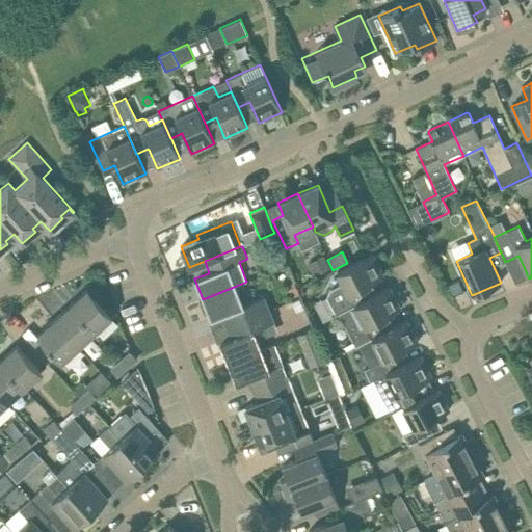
[(372,254),(366,257),(337,272),(343,284),(330,289),(326,297),(329,303),(336,315),(338,314),(371,296),(365,286),(383,275),(372,254)]
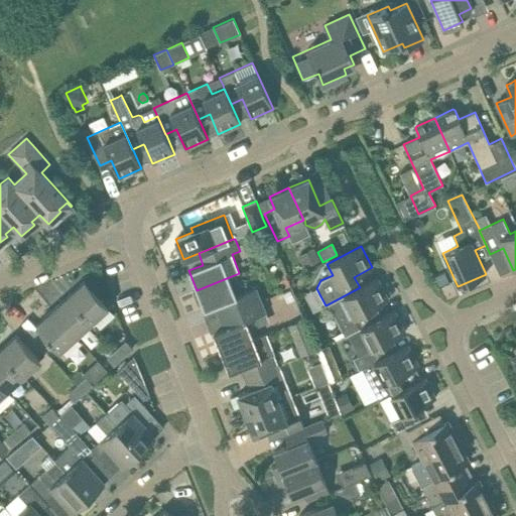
[(304,269),(320,261),(313,248),(297,256),(304,269)]
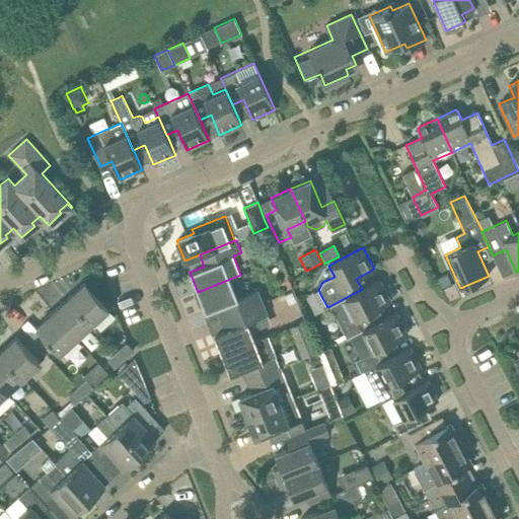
[(286,275),(279,278),(285,292),(292,289),(286,275)]
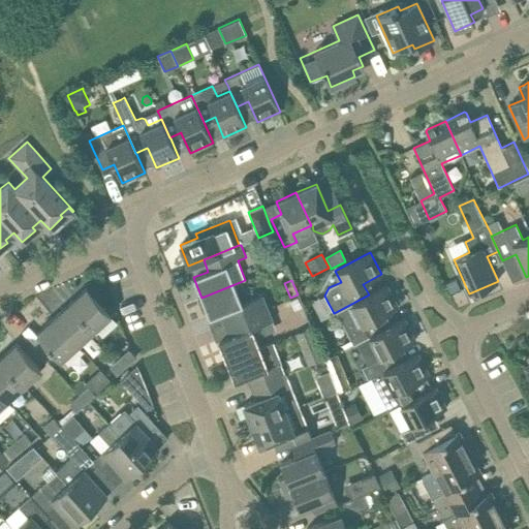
[(227,323),(268,308),(262,294),(242,303),(235,284),(201,298),(210,318),(223,312),(227,323)]
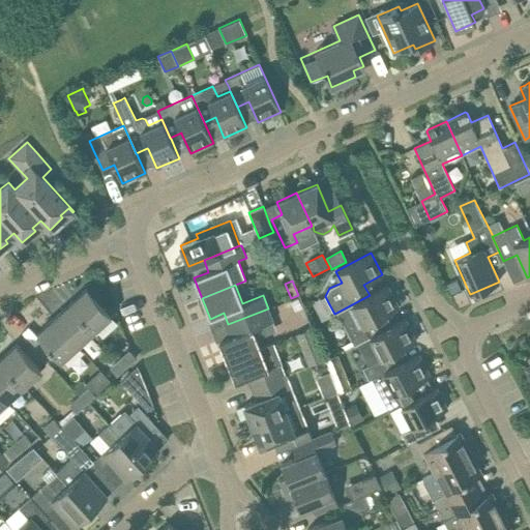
[(357,344),(385,329),(380,318),(400,307),(387,286),(370,295),(336,313),(354,346),(357,344)]
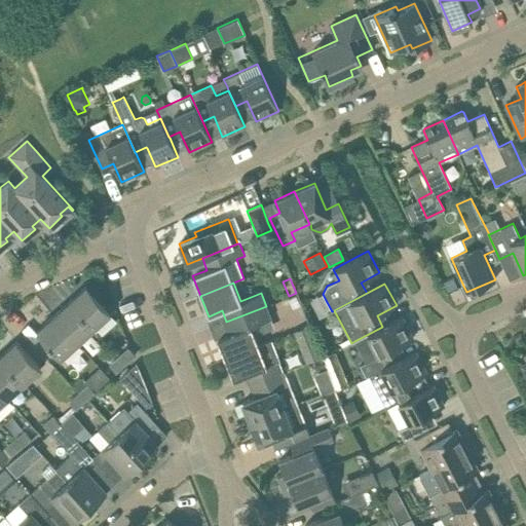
[(86,286),(70,301),(94,328),(111,312),(86,286)]
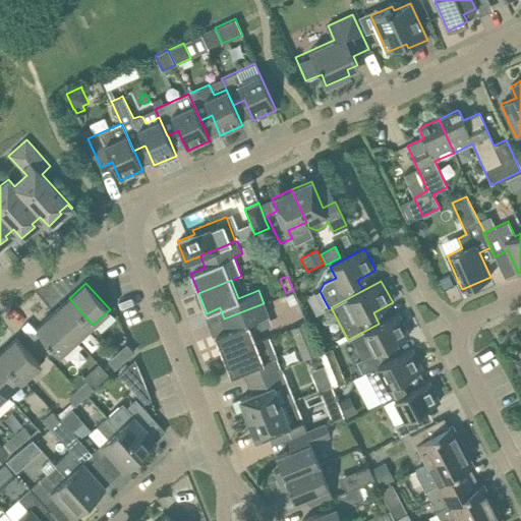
[(293,293),(286,296),(290,305),(297,302),(293,293)]
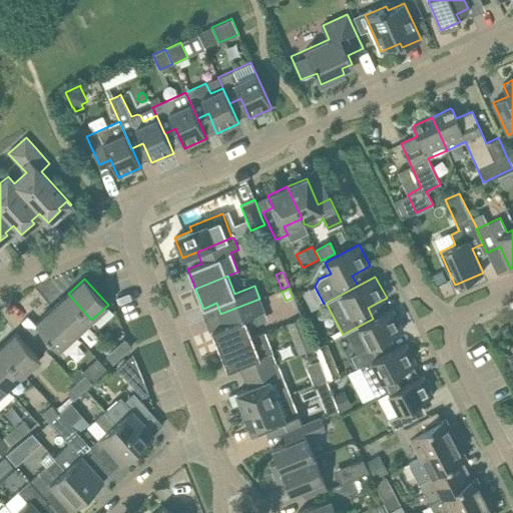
[(52,309),(75,335),(91,320),(68,294),(52,309)]
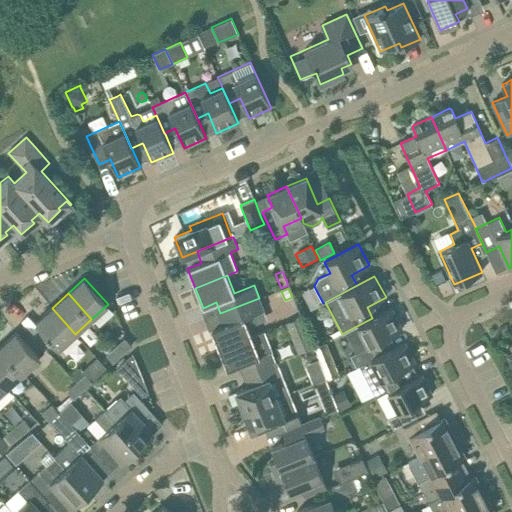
[(224,325),(211,330),(219,349),(251,337),(251,336),(247,327),(244,318),(264,311),(259,298),(220,313),(224,325)]
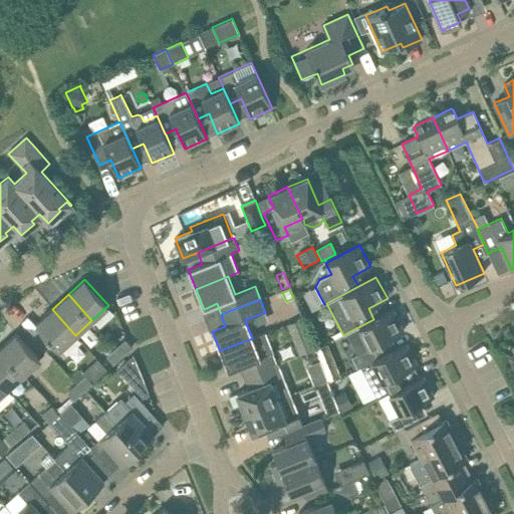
[(59,349),(75,335),(52,309),(35,324),(59,349)]
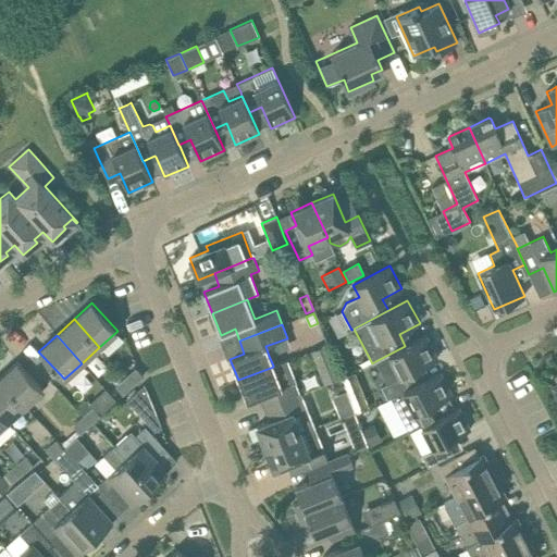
[(437,358),(425,335),(405,346),(375,361),(387,384),(381,387),(387,399),(392,397),(423,381),(417,369),(437,358)]
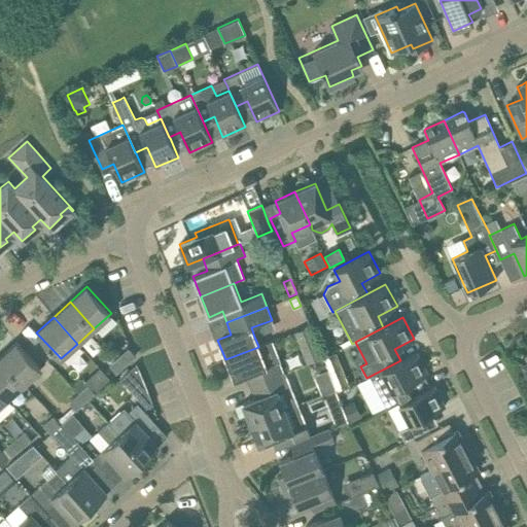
[(258,347),(225,359),(234,380),(247,375),(252,386),(284,374),(279,362),(281,361),(272,341),(258,347)]
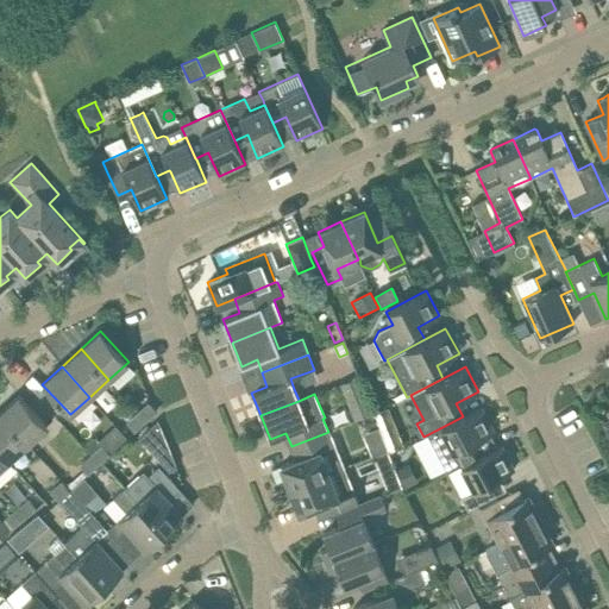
[(0,412),(0,413),(27,444),(46,426),(35,413),(19,395),(0,412)]
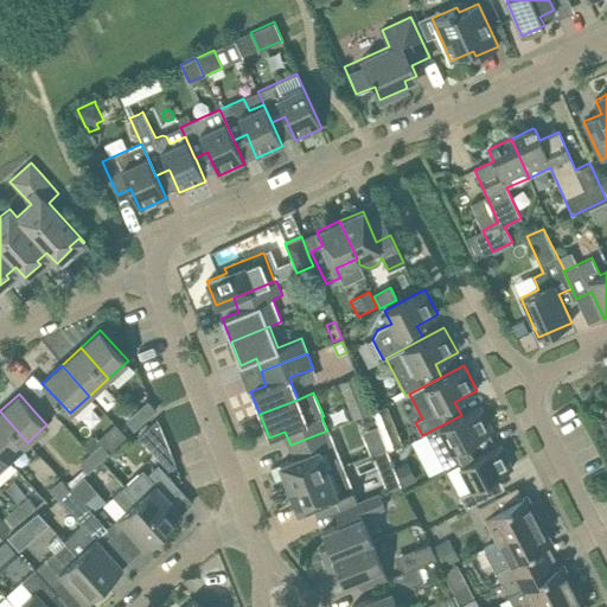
[(366,397),(347,404),(353,417),(372,410),(366,397)]
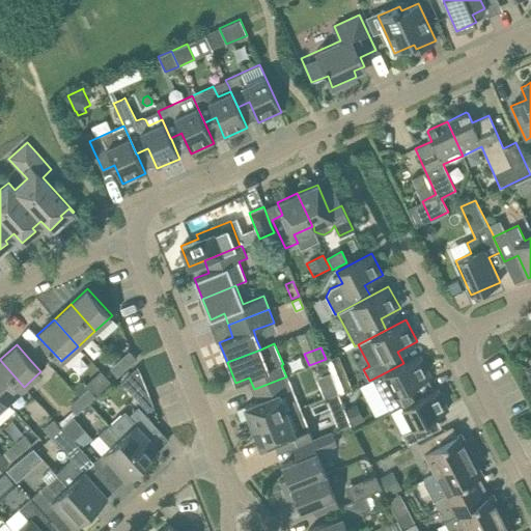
[(120,360),(127,367),(137,359),(130,352),(120,360)]
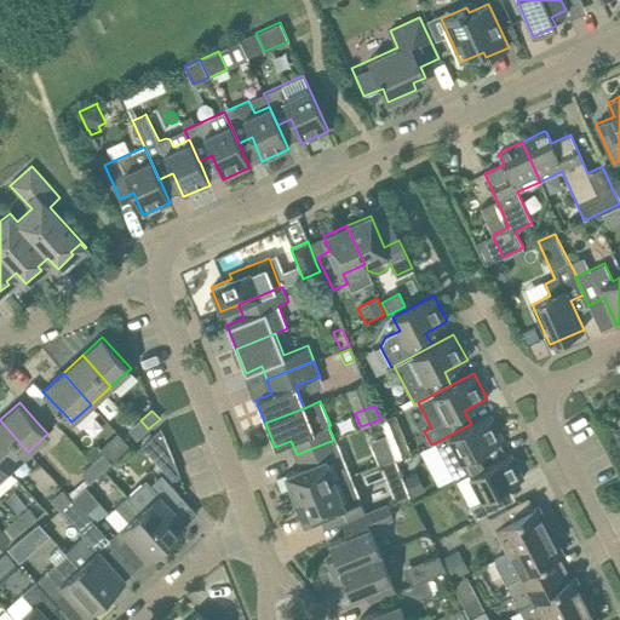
[(455,481),(469,474),(494,460),(488,448),(503,440),(489,414),(471,424),(436,442),(455,481)]
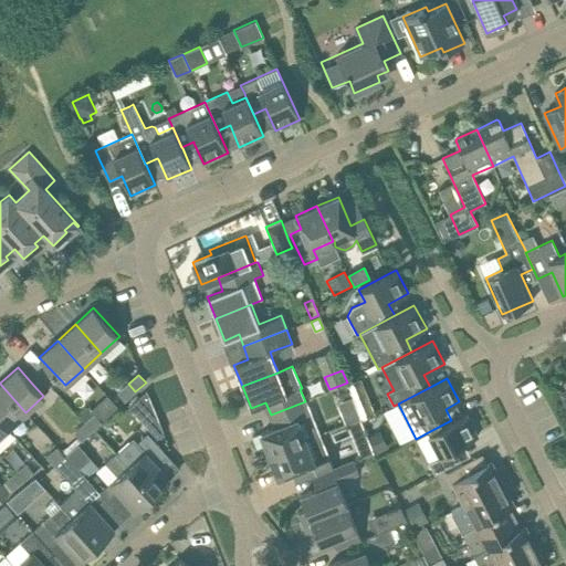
[(358,380),(347,385),(362,421),(373,417),(358,380)]
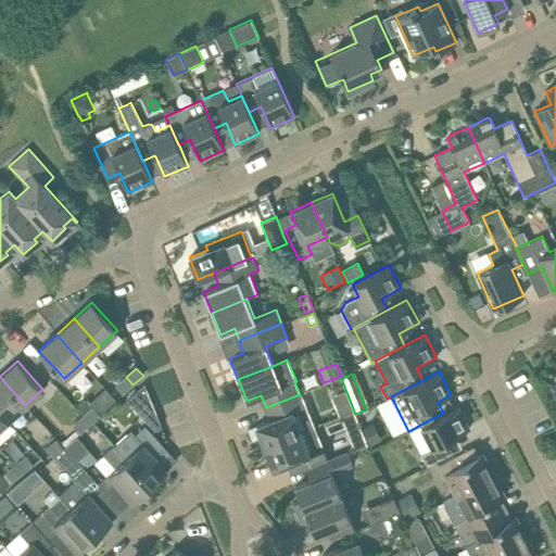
[(0,377),(0,413),(8,421),(25,405),(0,377)]
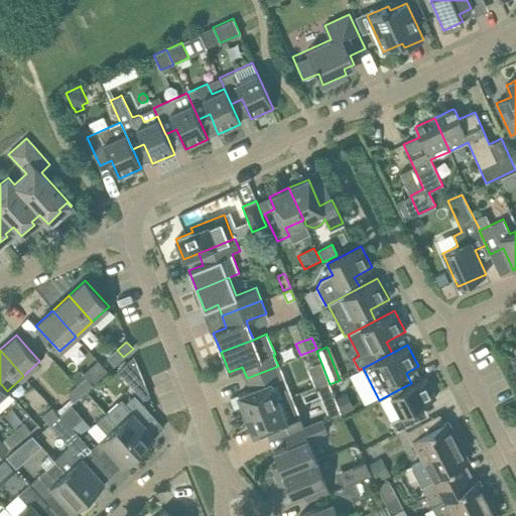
[(123,357),(117,350),(108,359),(114,366),(123,357)]
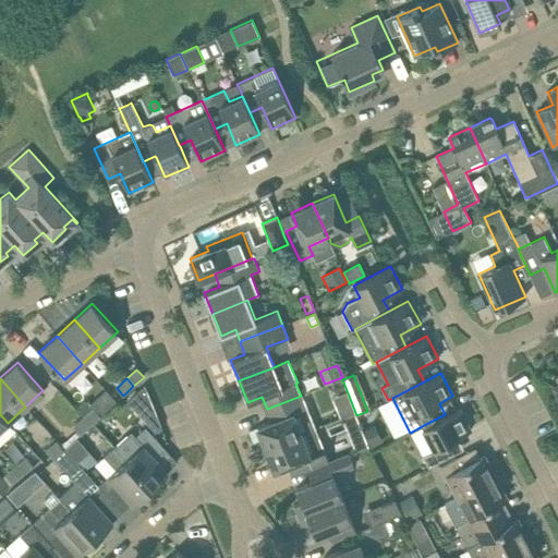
[(271,421),(257,426),(266,448),(301,434),(292,414),(306,409),(301,396),(267,409),(271,421)]
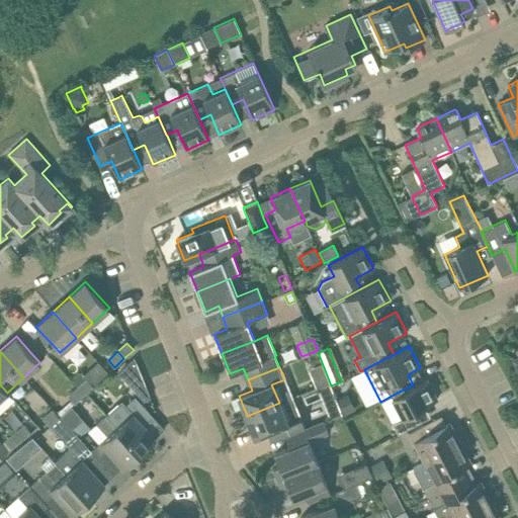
[(426,377),(413,384),(392,396),(403,418),(420,409),(437,400),(426,377)]
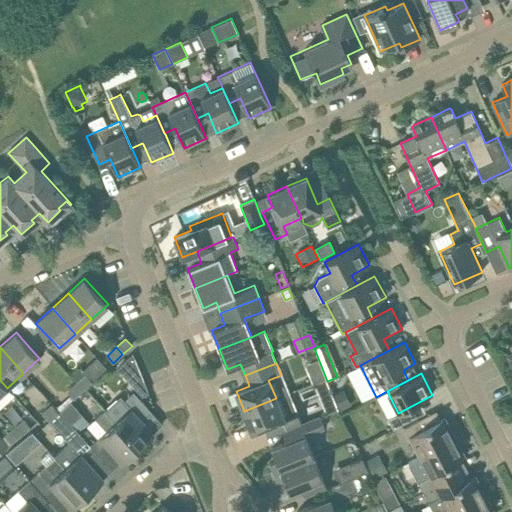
[(141,374),(133,382),(144,394),(148,391),(141,374)]
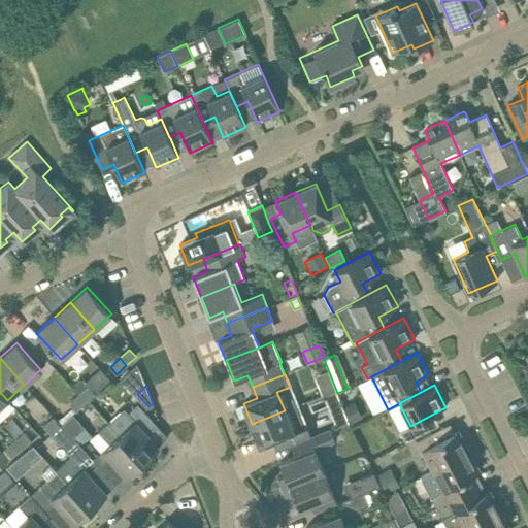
[(79,395),(86,402),(95,394),(89,387),(79,395)]
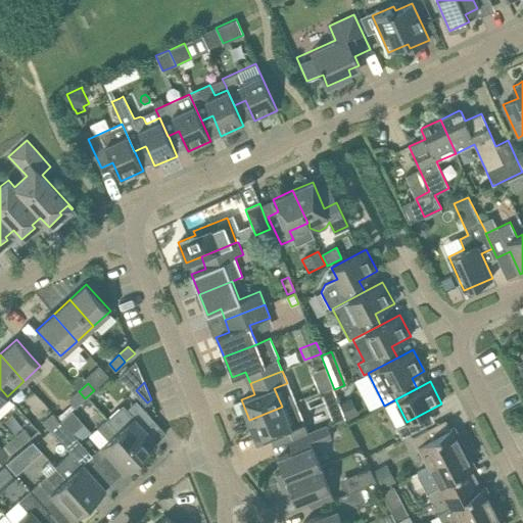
[(337,399),(337,395),(335,390),(334,390),(332,386),(321,390),(326,405),(337,399)]
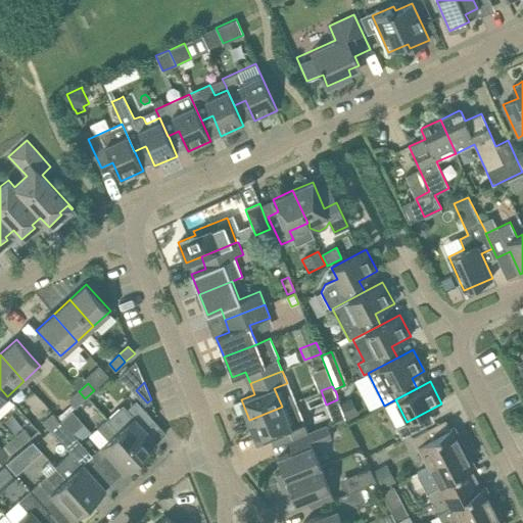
[(85,398),(79,391),(68,400),(76,408),(85,398)]
